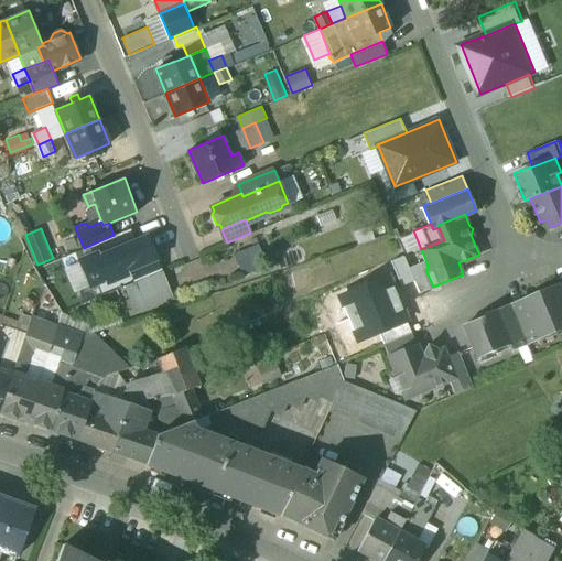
[(114,235),(94,244),(97,251),(98,256),(136,240),(130,228),(114,235)]
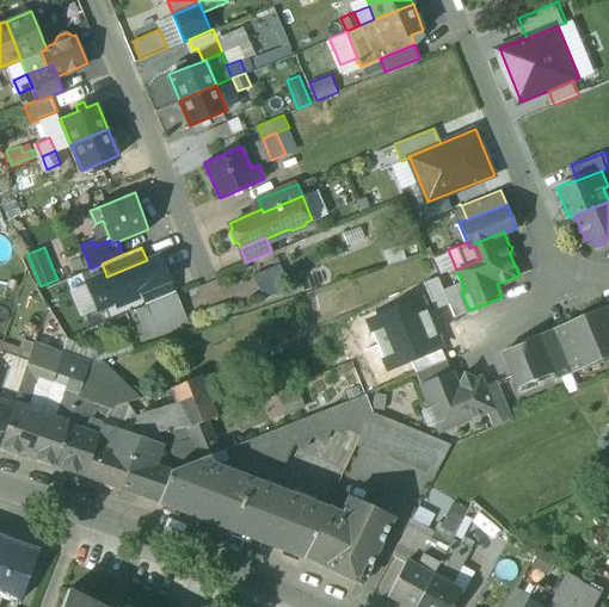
[(147,260),(106,277),(105,272),(88,279),(99,308),(116,301),(118,305),(140,296),(137,292),(143,290),(170,278),(160,255),(147,260)]
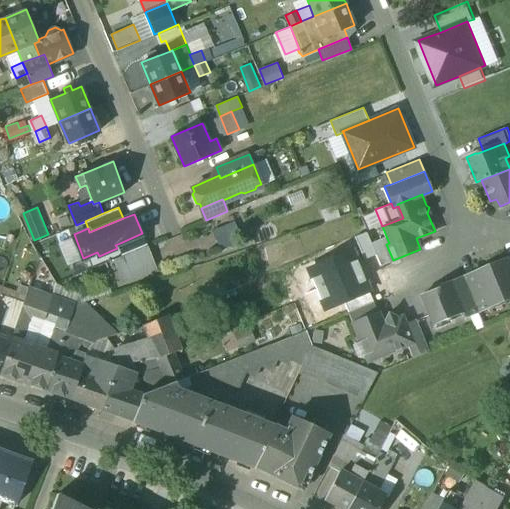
[(236,225),(229,228),(231,234),(239,231),(236,225)]
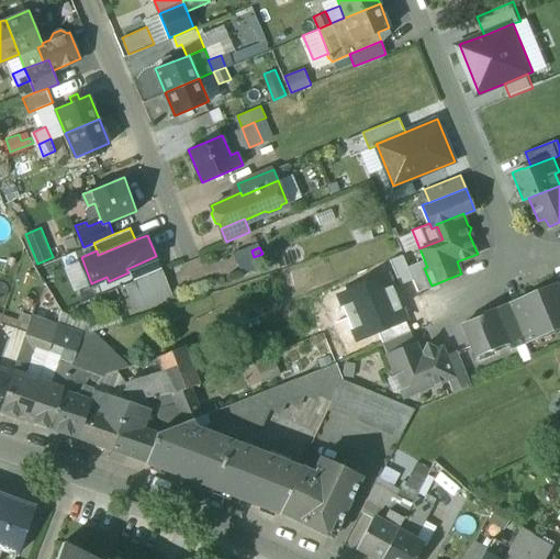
[(400,281),(413,276),(409,265),(403,254),(390,259),(392,265),(400,281)]
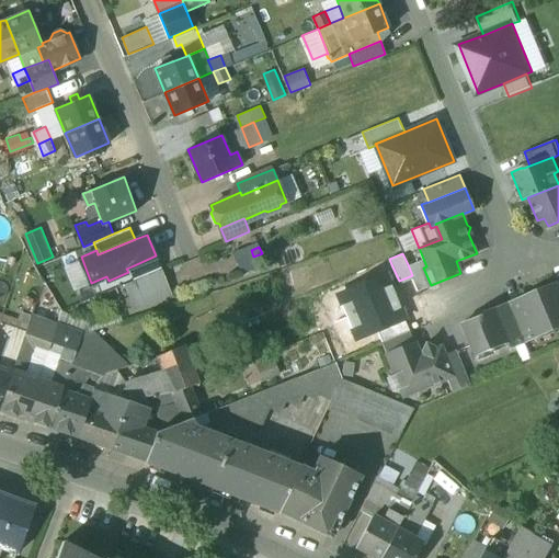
[(156,255),(132,266),(137,279),(157,270),(161,268),(156,255)]
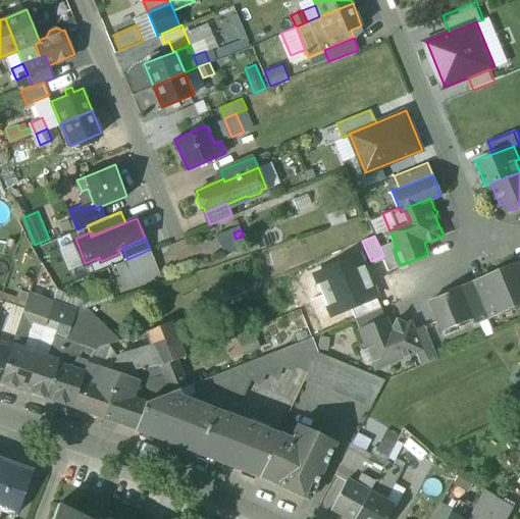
[(394,241),(379,246),(383,256),(390,270),(401,265),(394,249),(397,248),(394,241)]
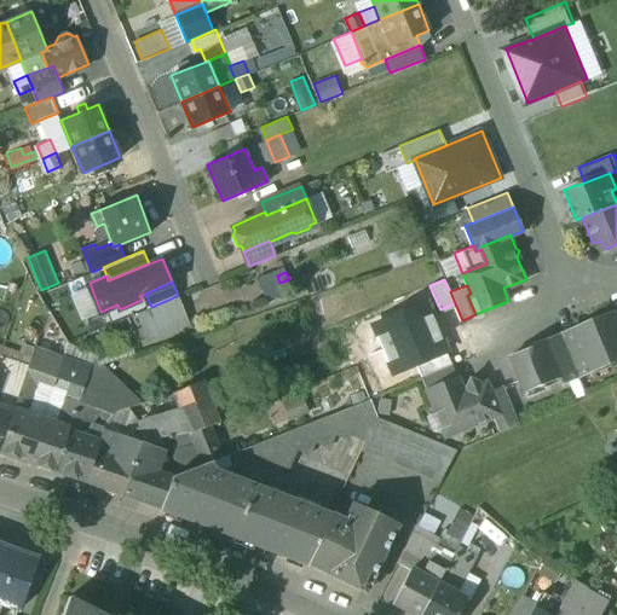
[(455,343),(440,309),(432,291),(370,318),(393,370),(416,360),(447,347),(455,343)]
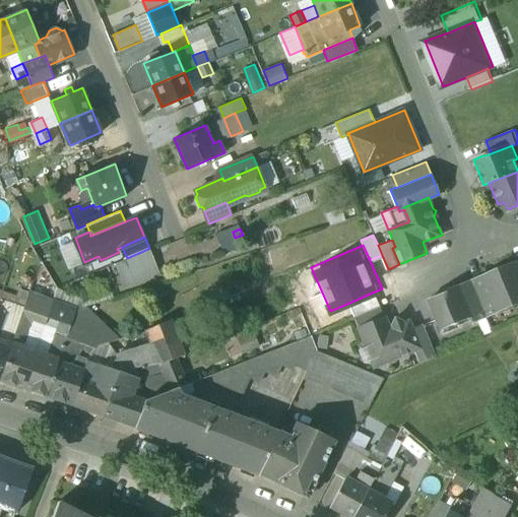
[(127,258),(118,262),(125,280),(153,271),(145,250),(127,258)]
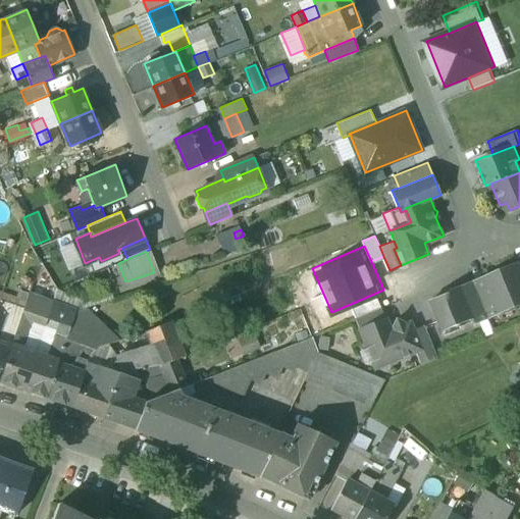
[(519,263),(504,269),(503,269),(497,272),(496,272),(495,272),(486,276),(502,312),(503,312),(501,308),(513,303),(518,305),(519,304),(519,263)]
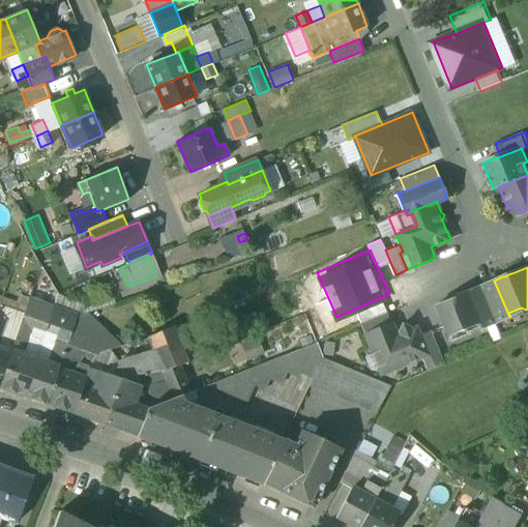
[(509,317),(494,281),(482,285),(498,322),(509,317)]
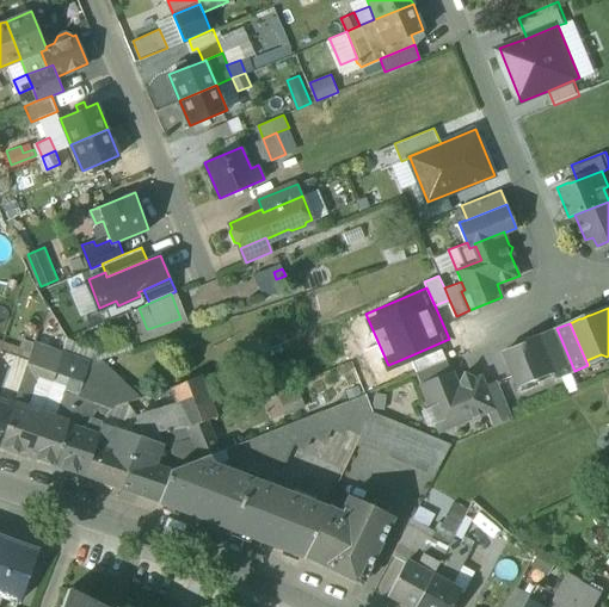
[(574,371),(557,328),(542,334),(558,371),(560,377),(574,371)]
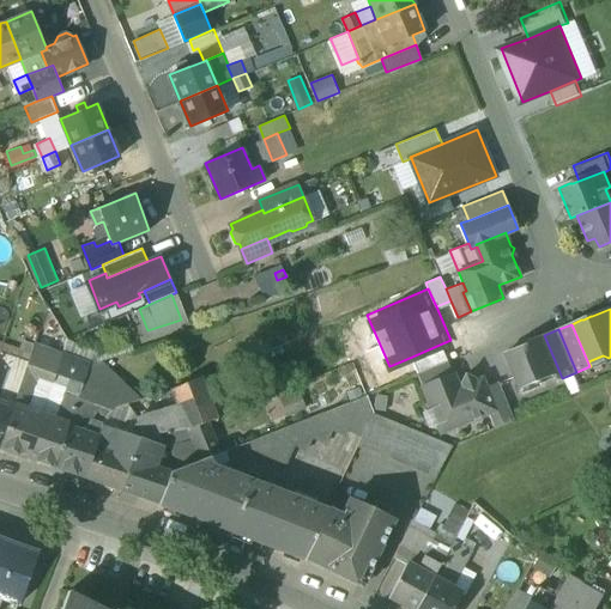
[(544,335),(506,352),(520,388),(560,372),(544,335)]
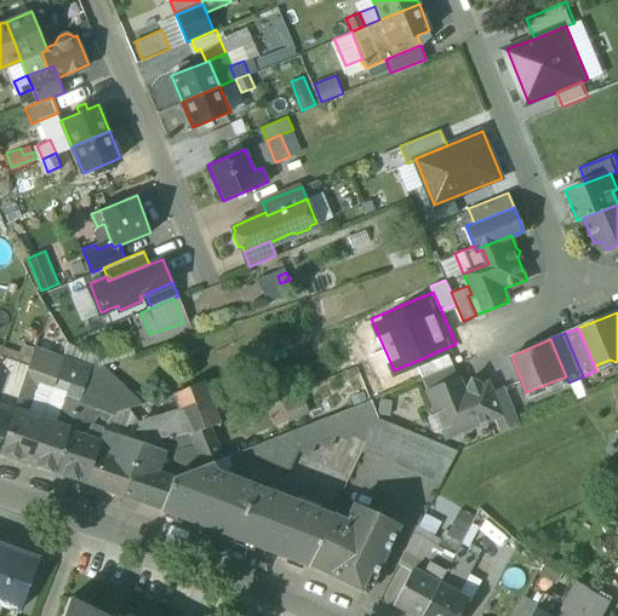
[(75,347),(68,345),(63,357),(63,358),(78,363),(83,351),(78,350),(75,347)]
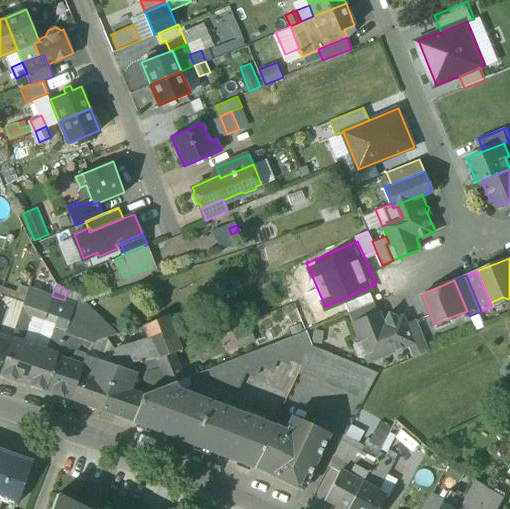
[(52,295),(29,287),(22,309),(32,313),(45,317),(47,312),(52,296),(52,295)]
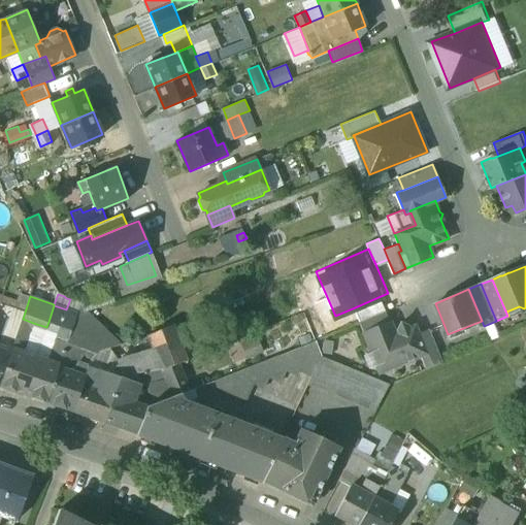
[(355,307),(360,321),(386,309),(381,296),(355,307)]
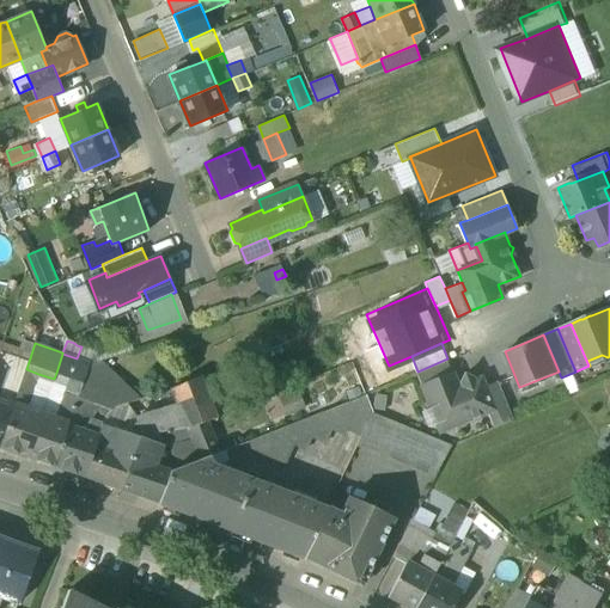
[(77,358),(62,354),(56,373),(69,378),(84,382),(91,363),(77,358)]
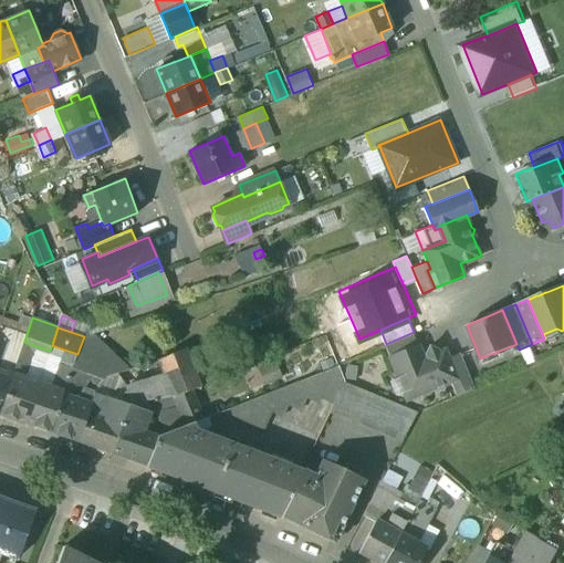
[(414,332),(386,344),(392,356),(419,345),(414,332)]
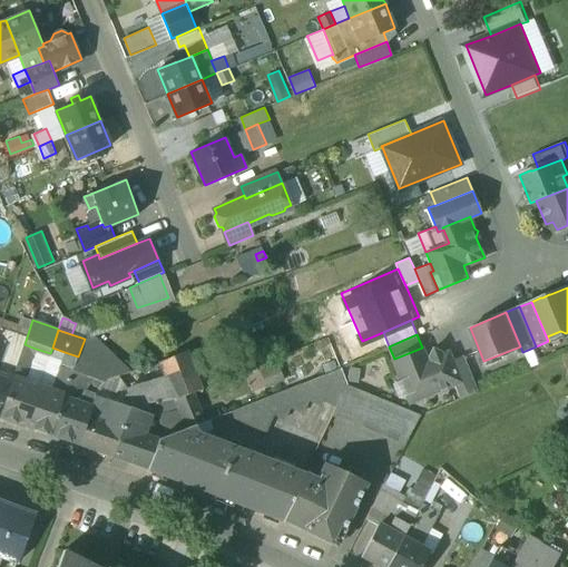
[(0,340),(0,414),(1,416),(15,378),(13,378),(0,372),(0,364),(8,343),(0,340)]
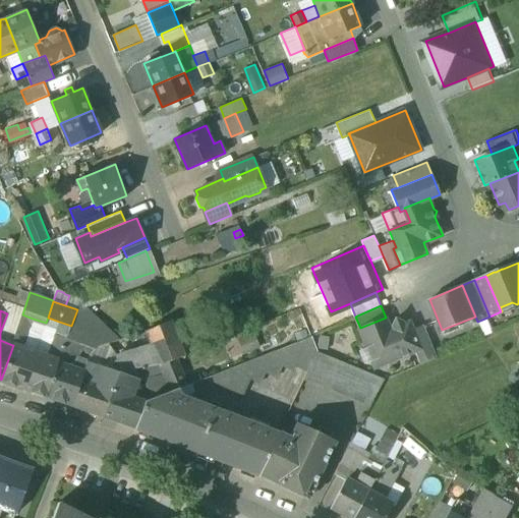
[(22,314),(12,345),(13,345),(1,380),(23,388),(36,353),(22,348),(33,319),(22,314)]
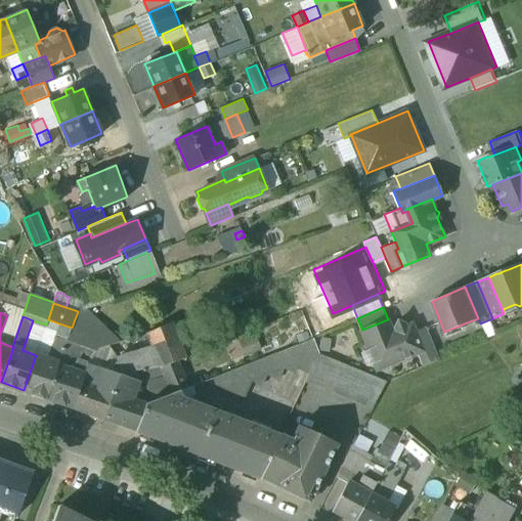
[(388,319),(362,330),(378,367),(418,351),(423,349),(416,331),(412,323),(406,326),(405,321),(398,319),(395,326),(397,331),(393,333),(388,319)]
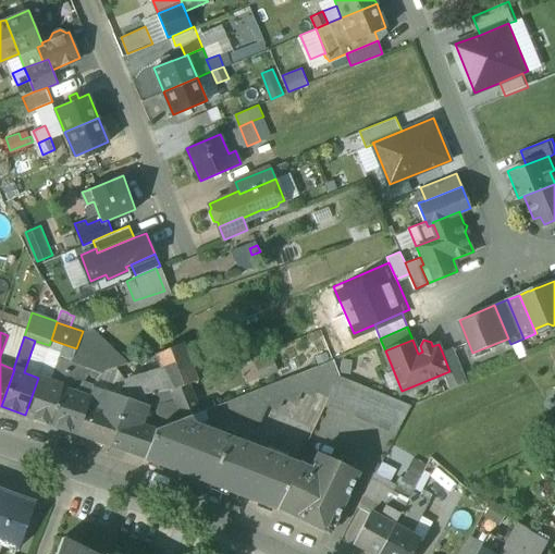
[(182,342),(158,353),(171,388),(171,390),(187,383),(196,380),(182,342)]
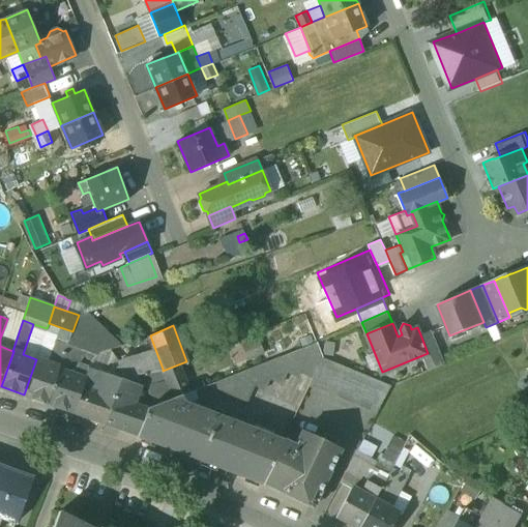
[(49,363),(36,359),(24,394),(47,402),(60,369),(59,368),(68,344),(72,331),(60,327),(49,363)]
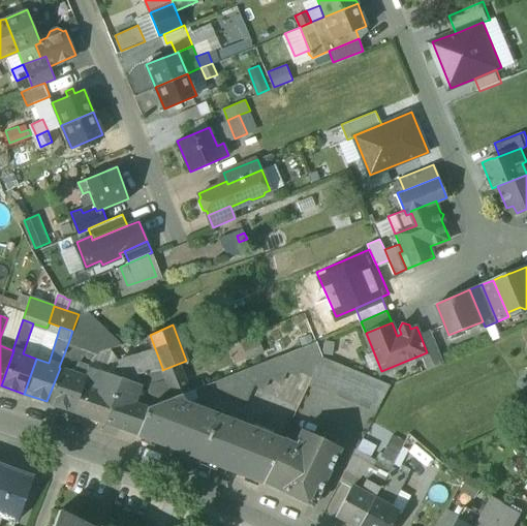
[(431,329),(420,334),(427,352),(422,354),(427,368),(443,361),(431,329)]
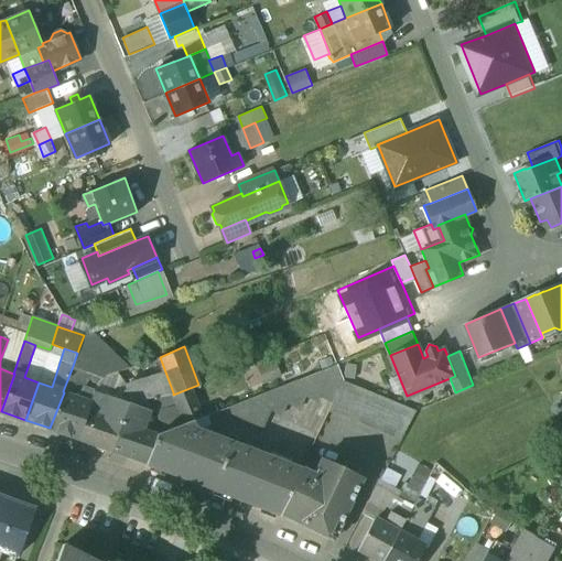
[(106,363),(77,353),(73,366),(83,370),(104,377),(106,374),(119,369),(122,368),(110,358),(106,363)]
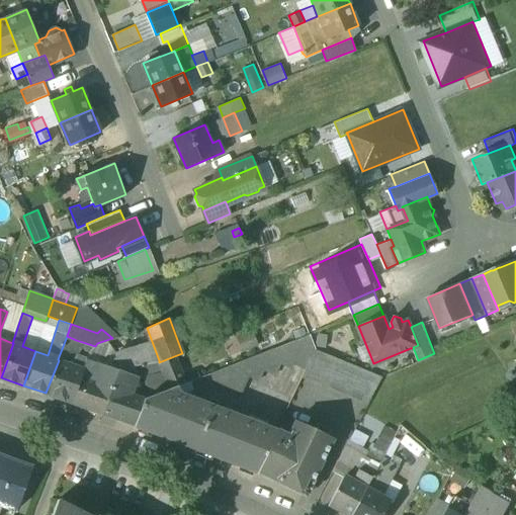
[(311,333),(256,354),(248,371),(261,378),(267,367),(276,372),(282,360),(294,366),(297,361),(308,366),(317,347),(311,333)]
